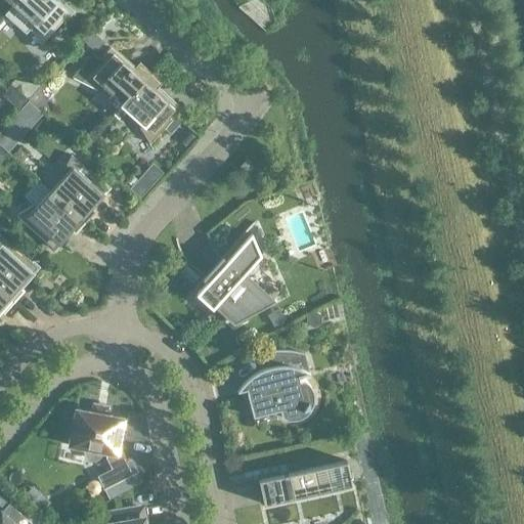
[(12,5),(5,14),(26,34),(30,29),(40,45),(71,11),(57,0),(17,0),(12,5)]
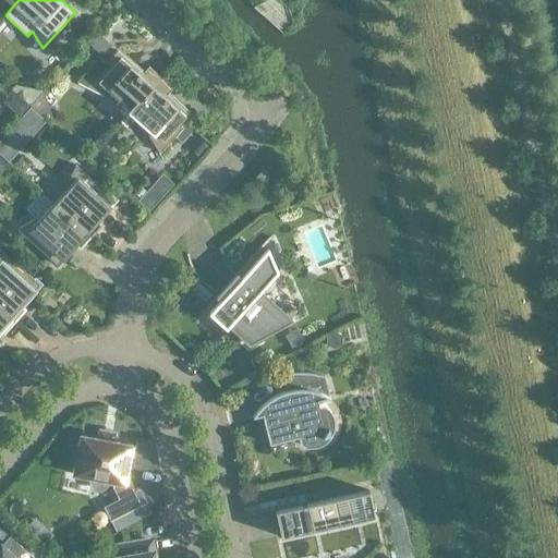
[(143,73),(118,50),(85,86),(105,96),(109,92),(131,111),(160,77),(148,67),(143,73)]
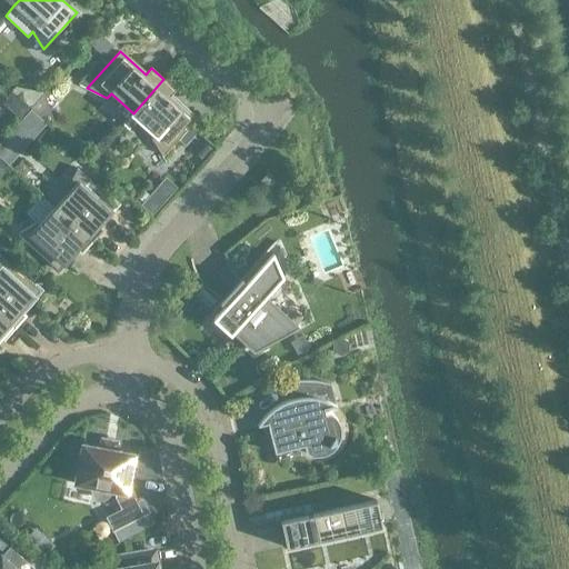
[(0,141),(0,153),(9,162),(48,121),(30,105),(38,96),(21,79),(1,100),(22,119),(0,141)]
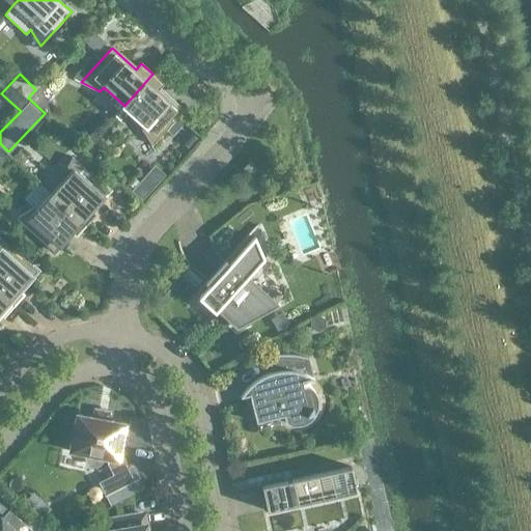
[(164,84),(152,74),(124,106),(144,124),(141,128),(152,145),(183,112),(159,90),(164,84)]
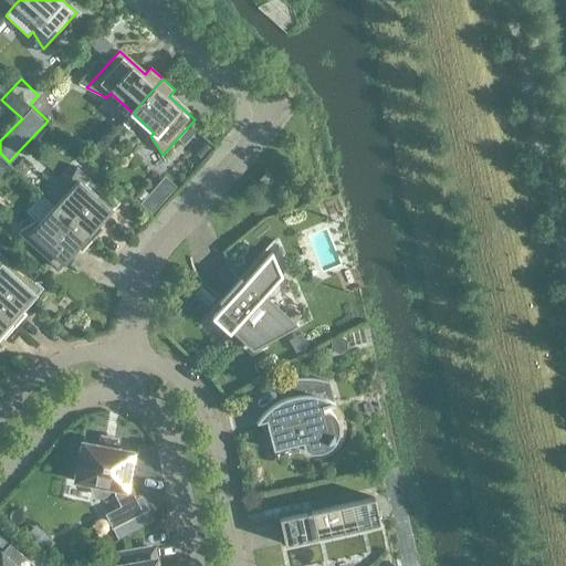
[(70,189),(54,207),(92,240),(102,228),(97,223),(116,203),(76,167),(66,186),(70,189)]
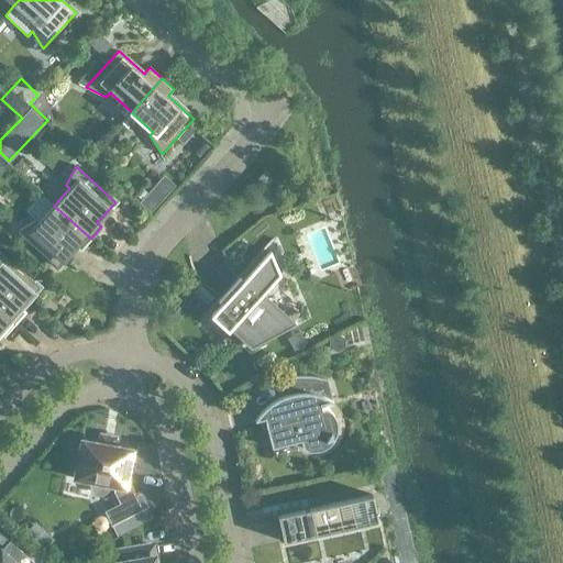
[(265,169),(257,179),(266,187),(274,178),(265,169)]
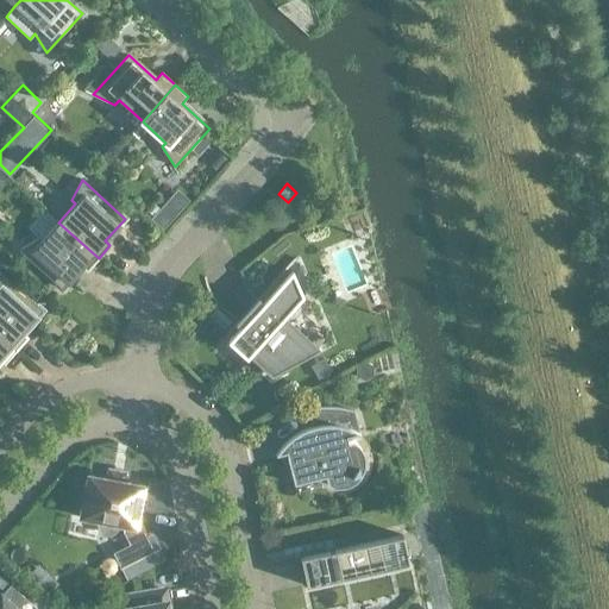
[(152,217),(164,227),(190,196),(179,186),(152,217)]
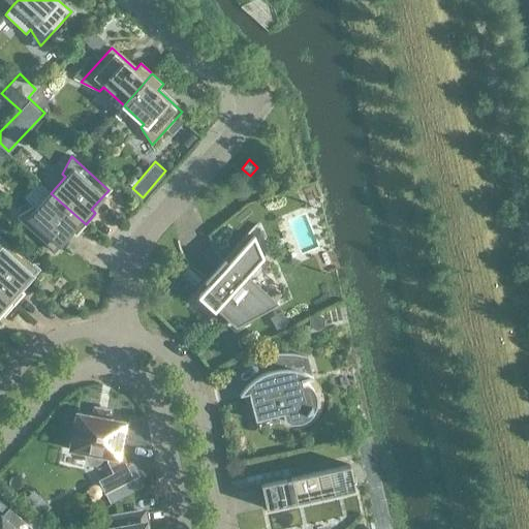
[(75,236),(86,224),(51,193),(36,210),(33,207),(17,218),(54,251),(70,231),(75,236)]
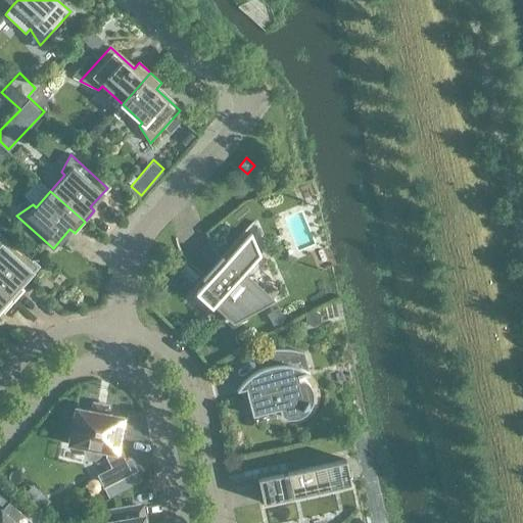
[(268,301),(247,282),(251,278),(250,277),(246,282),(240,276),(251,264),(243,242),(225,262),(222,258),(253,223),(253,222),(196,284),(197,285),(204,277),(207,281),(196,293),(210,306),(198,320),(199,321),(218,300),(224,306),(220,311),(221,312),(225,307),(237,318),(232,321),(233,323),(285,294),(284,292),(268,301)]
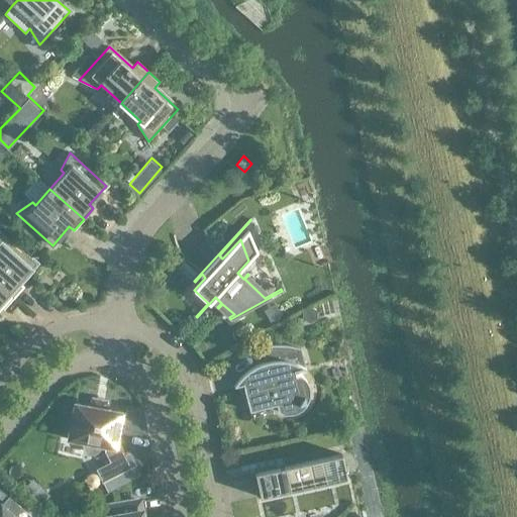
[(0,285),(14,297),(23,287),(19,283),(36,264),(0,230),(0,285)]
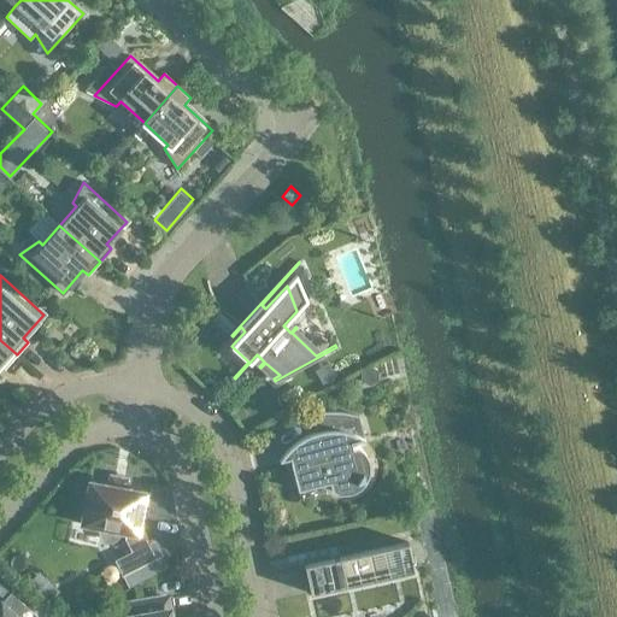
[(0,364),(5,368),(17,354),(0,340),(0,364)]
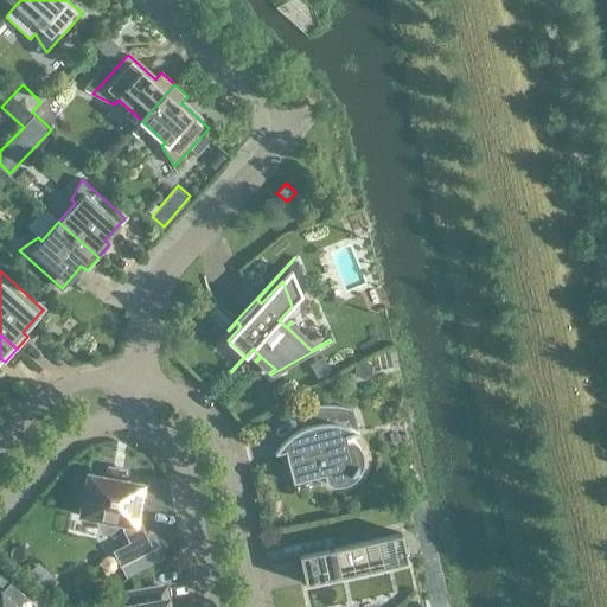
[(286,416),(287,419),(296,413),(307,409),(311,426),(300,429),(291,436),(281,443),(274,454),(286,451),(287,455),(286,455),(293,483),(324,474),(326,483),(331,485),(330,483),(327,481),(327,480),(358,472),(350,441),(352,441),(353,442),(356,442),(352,439),(346,441),(345,435),(358,432),(356,430),(351,410),(352,409),(340,407),(332,406),(323,406),(313,407),(300,410),(289,415),(286,416)]
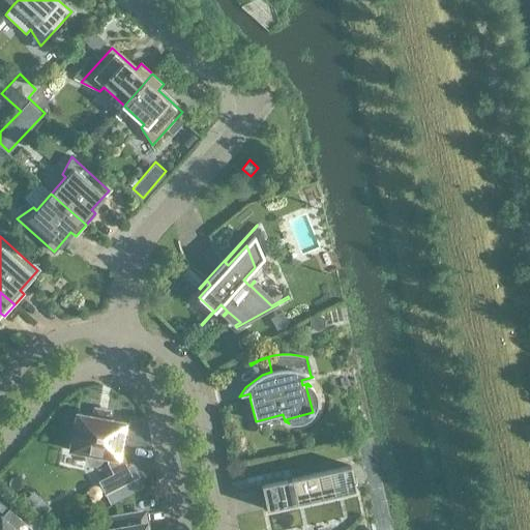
[(69,423),(67,439),(71,440),(69,450),(87,453),(86,458),(86,459),(87,461),(90,463),(92,464),(96,464),(99,463),(101,460),(101,455),(110,458),(109,463),(115,474),(100,481),(106,493),(104,494),(104,495),(107,494),(111,502),(141,487),(137,478),(140,477),(139,476),(137,477),(131,466),(127,468),(123,459),(119,459),(125,422),(108,419),(110,412),(95,410),(94,417),(77,414),(76,423),(69,423)]
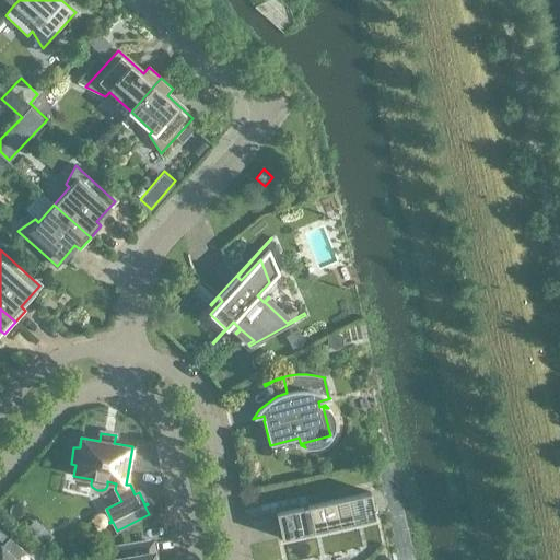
[(281,538),(375,517),(370,492),(276,512),(281,538)]
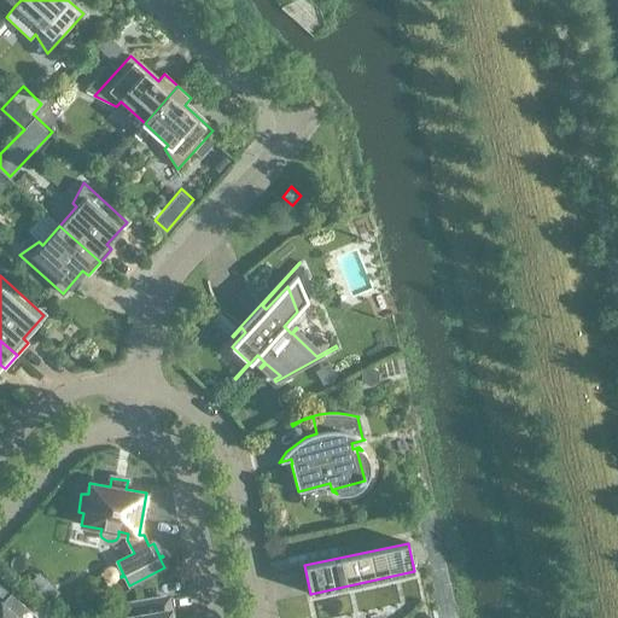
[(0,617),(36,617),(38,617),(10,593),(0,604),(0,617)]
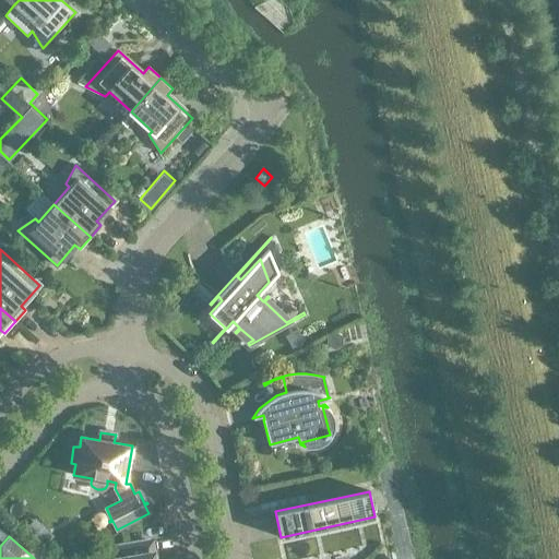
[(153,558),(153,552),(151,554),(149,540),(125,545),(127,558),(118,558),(153,558)]
